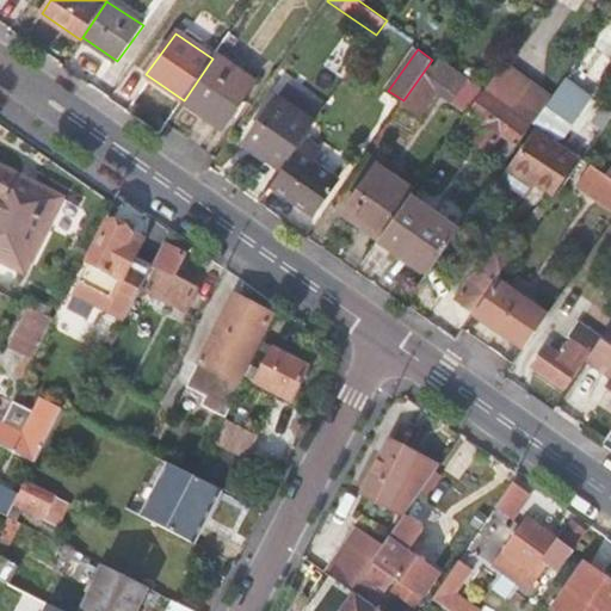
[(213,59),(185,99),(224,127),(257,80),(217,53),(213,59)]
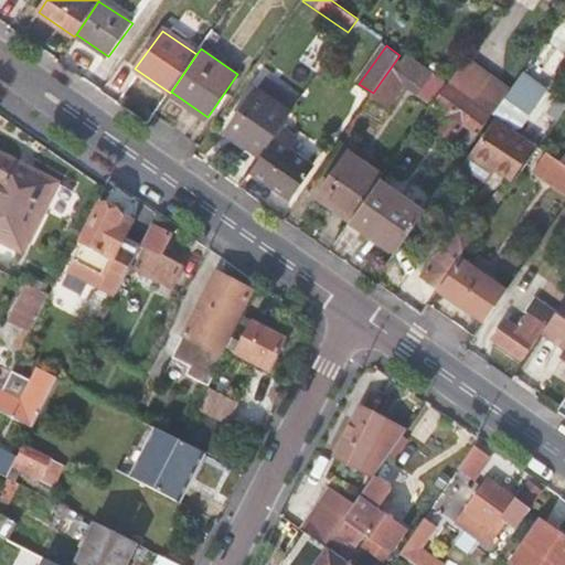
[(400,55),(373,93),(390,104),(404,83),(419,93),(432,76),(400,55)]
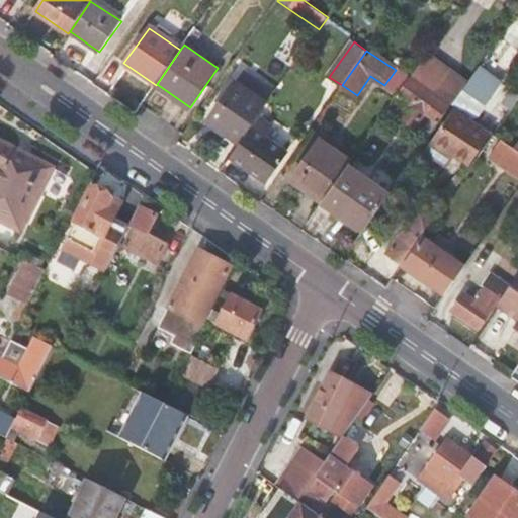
[(235,82),(266,104),(273,95),(241,73),(235,82)]
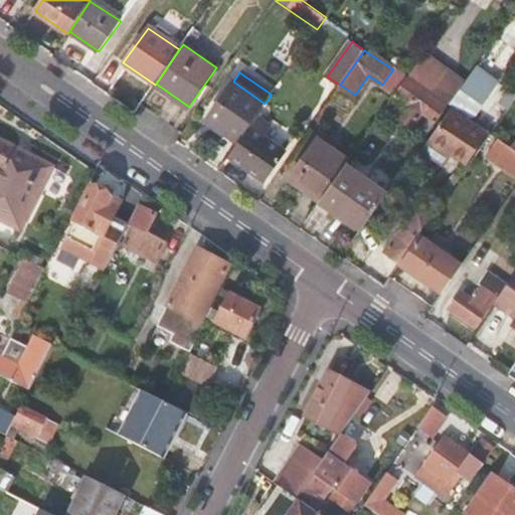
[(464,92),(473,99),(488,79),(477,72),(464,92)]
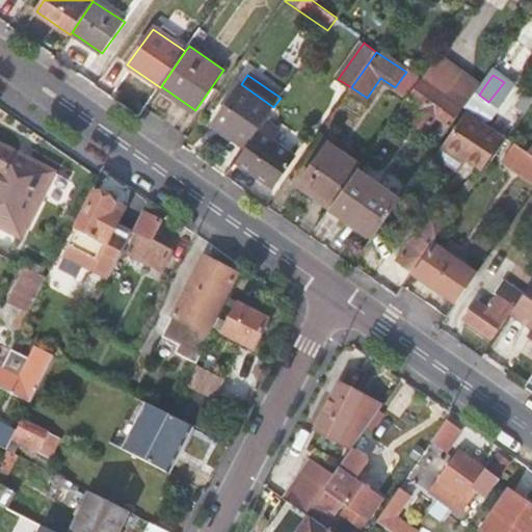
[(421,80),(382,135),(387,138),(390,135),(394,137),(406,121),(424,133),(434,118),(447,127),(459,109),(421,80)]
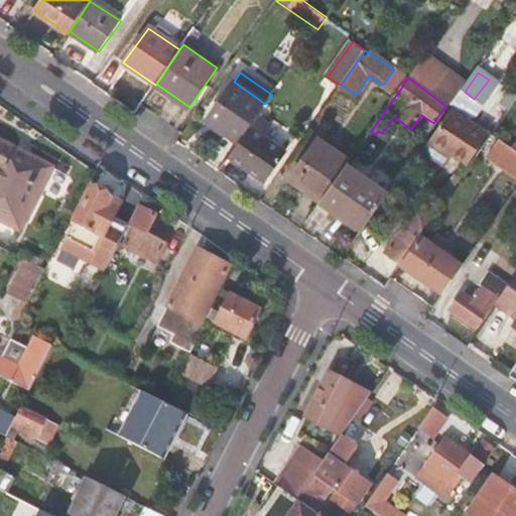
[(489,80),(474,99),(487,107),(501,88),(489,80)]
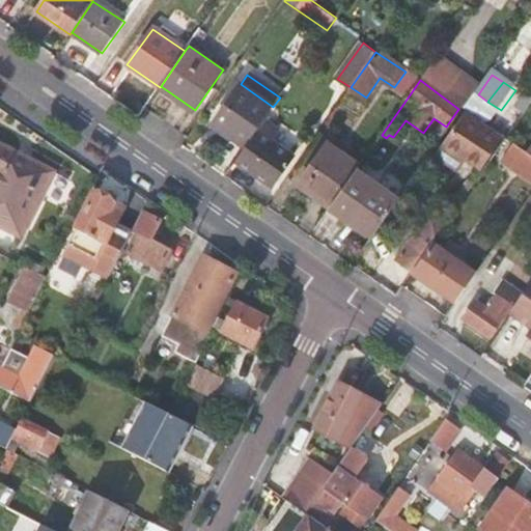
[(245,147),(264,118),(273,107),(241,84),(213,123),(245,147)]
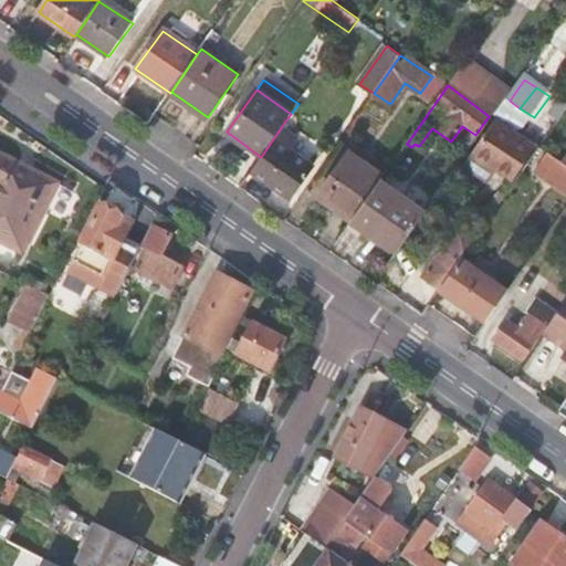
[(496,125),(473,158),(498,175),(509,182),(532,149),(496,125)]
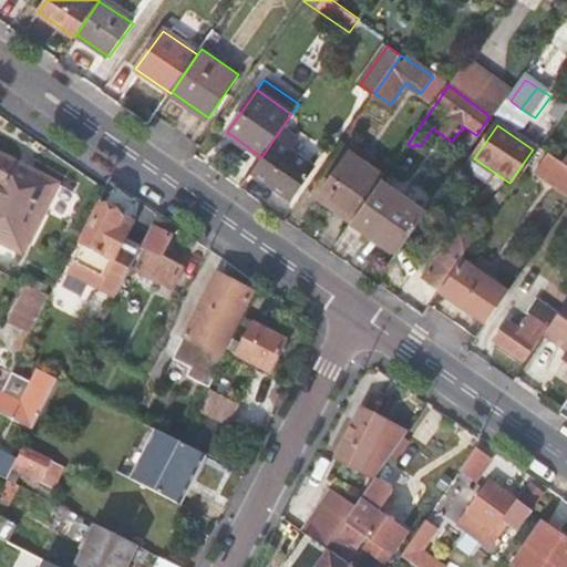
[(261,157),(251,171),(290,198),(313,167),(289,151),(298,137),(282,126),(261,157)]
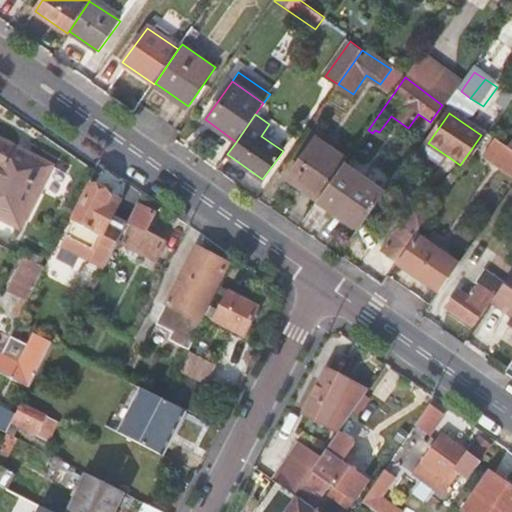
[(287,176),(319,199),(344,163),(348,158),(317,135),(287,176)]
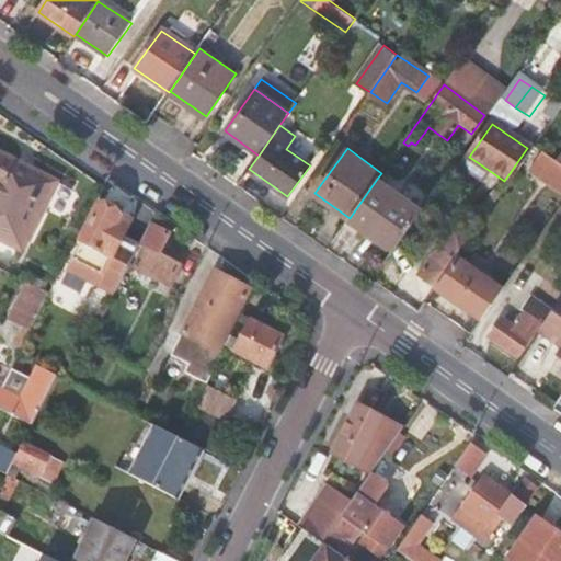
[(560,167),(541,153),(530,169),(549,182),(552,178),(560,184),(560,167)]
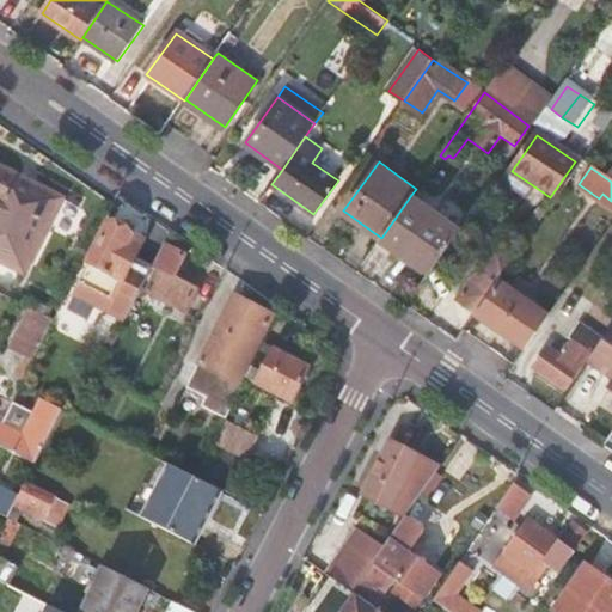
[(0,226),(23,182),(0,169),(0,226)]
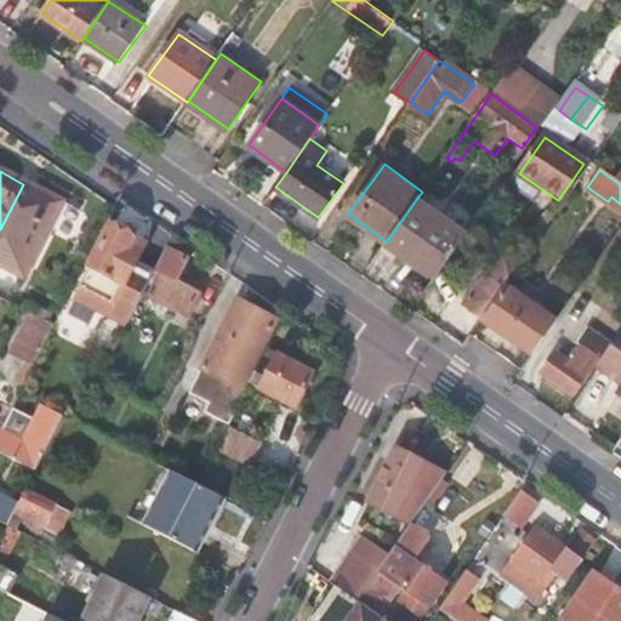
[(546,192),(519,174),(507,192),(534,210),(546,192)]
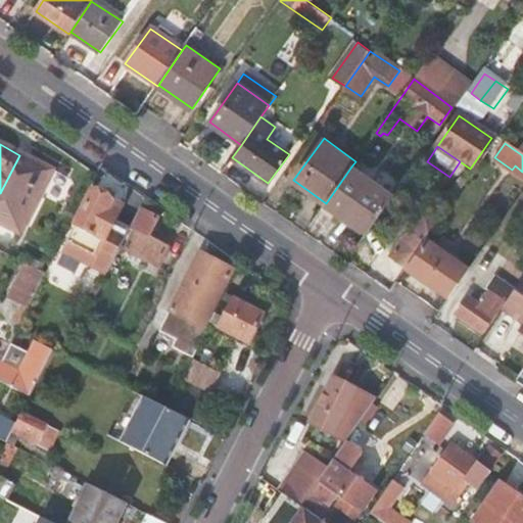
[(19,155),(0,193),(0,223),(21,234),(52,172),(19,155)]
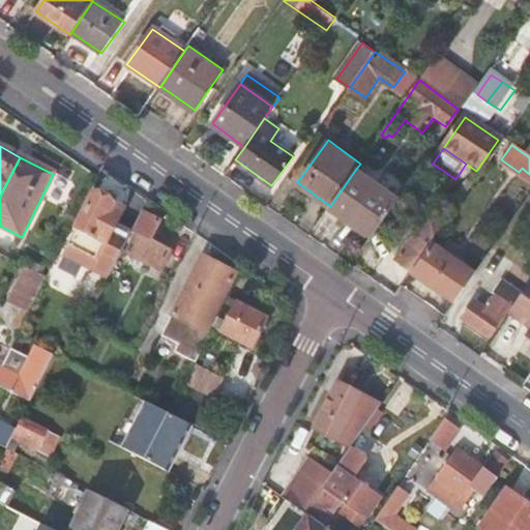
[(330,206),(372,236),(399,199),(356,169),(330,206)]
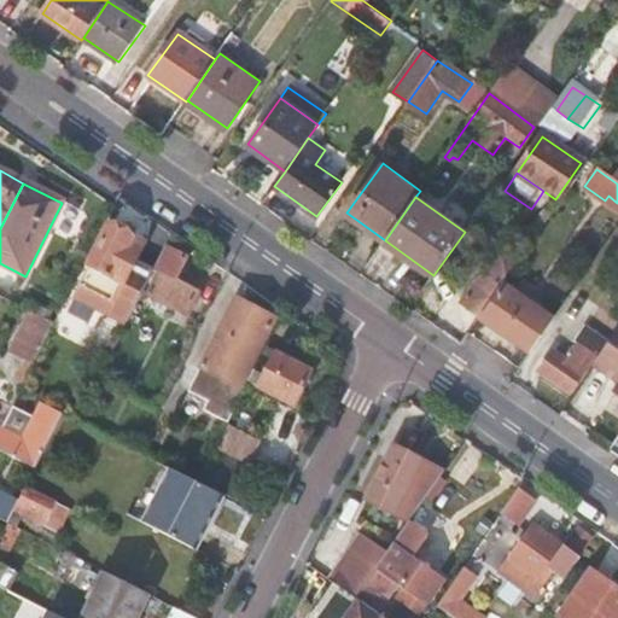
[(118,297),(134,305),(152,270),(135,262),(141,249),(129,243),(133,235),(111,225),(75,296),(99,309),(112,304),(118,297)]
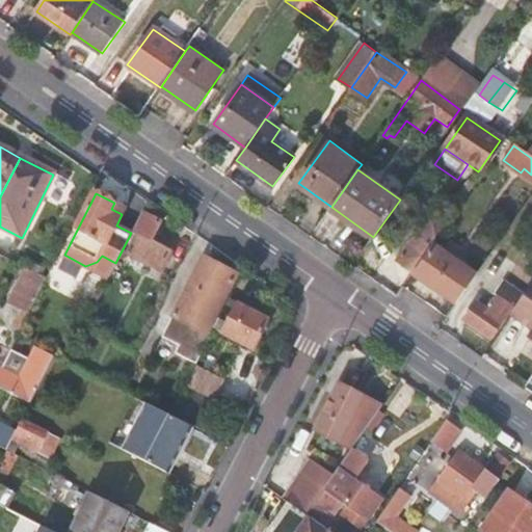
[(111,209),(122,214),(125,208),(114,203),(111,209)]
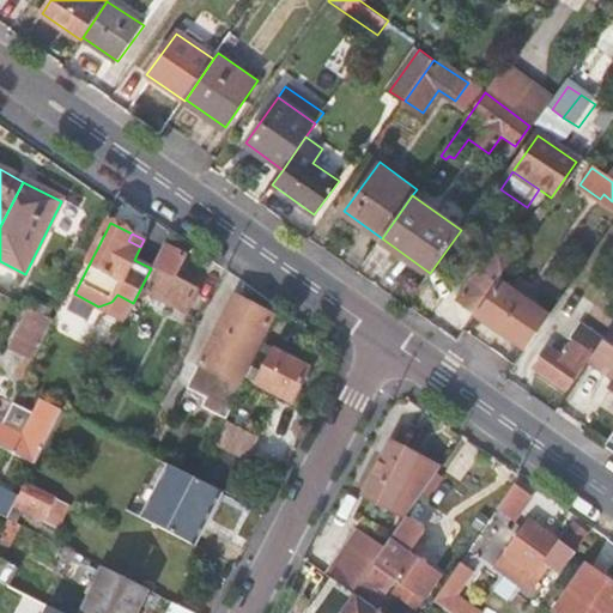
[(457,298),(477,311),(501,278),(516,255),(497,241),(457,298)]
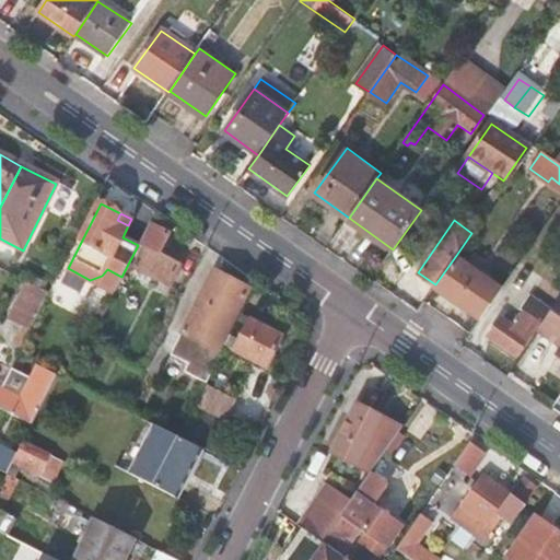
[(170,233),(149,222),(138,245),(143,247),(133,267),(168,286),(179,265),(160,254),(170,233)]
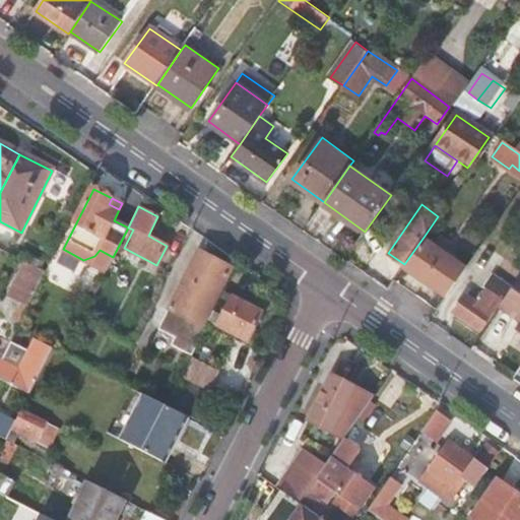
[(425,236),(404,264),(447,293),(466,265),(425,236)]
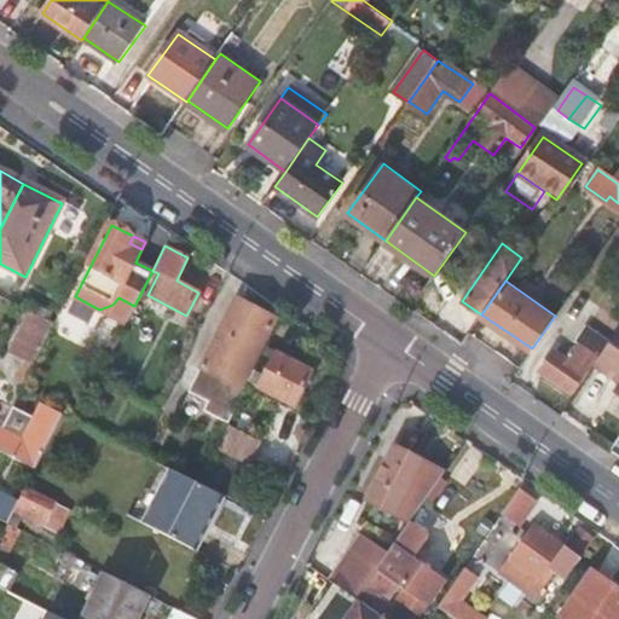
[(227,428),(247,391),(242,388),(276,323),(236,302),(186,400),(204,410),(202,415),(227,428)]
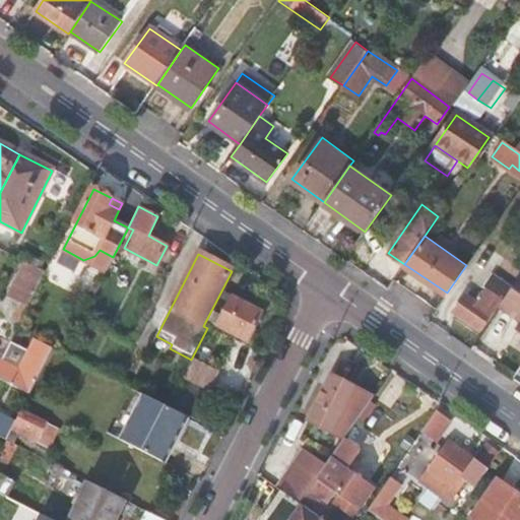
[(24,261),(5,298),(20,305),(27,308),(46,271),(24,261)]
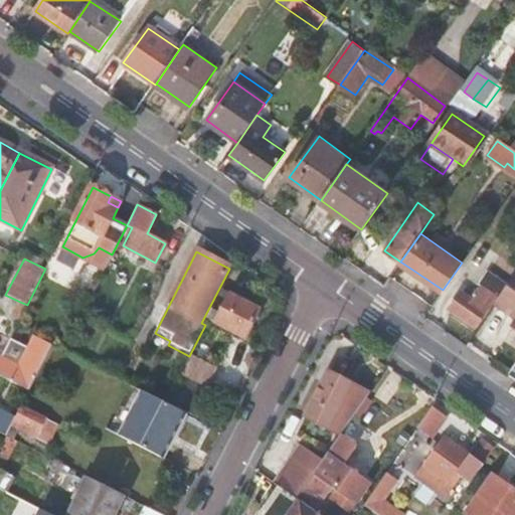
[(514,320),(510,327),(514,330),(514,275),(495,304),(514,317),(514,320)]
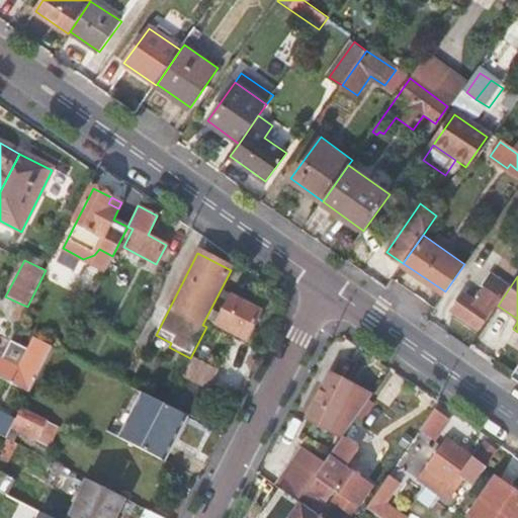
[(477,301),(466,295),(464,293),(450,311),(477,330),(500,298),(487,288),(482,296),(477,301)]
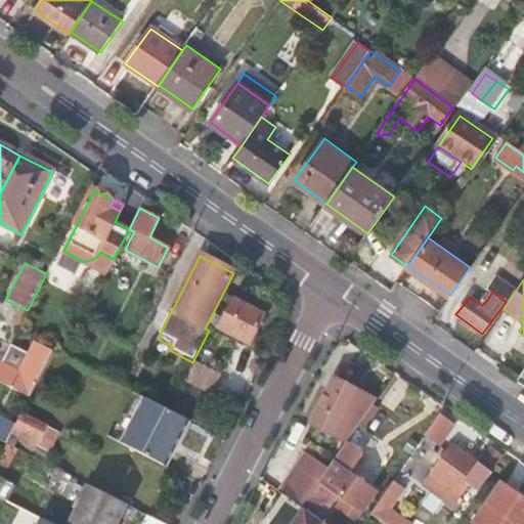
[(477,293),(472,299),(482,305),(487,300),(477,293)]
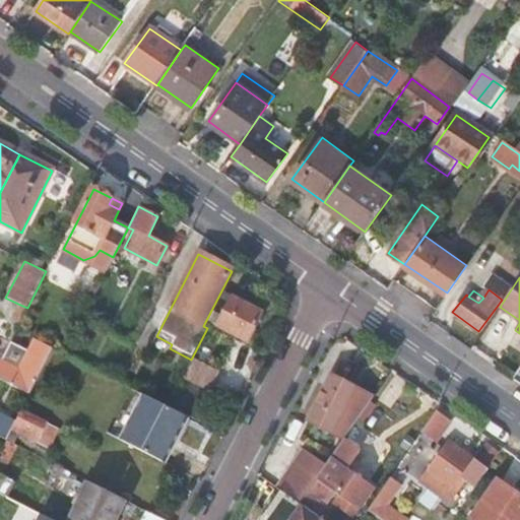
[(224,316),(215,312),(210,321),(248,339),(261,312),(234,299),(224,316)]
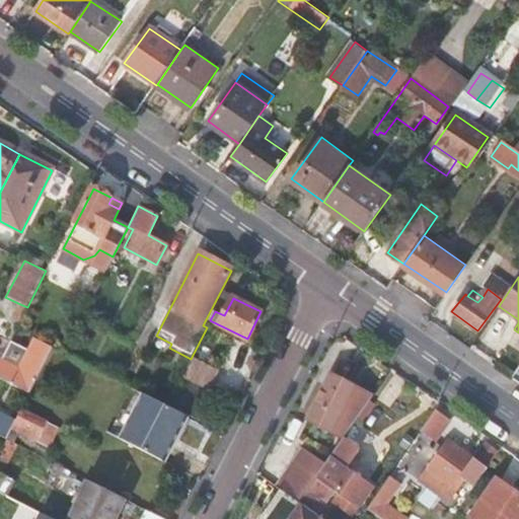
[(27,307),(20,304),(11,321),(18,325),(27,307)]
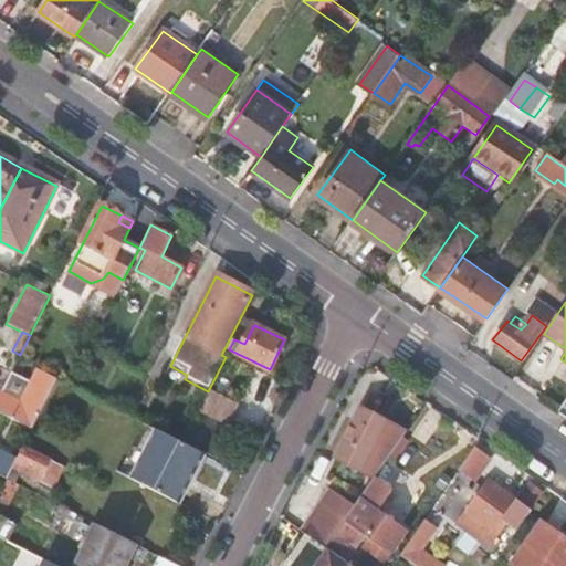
[(0,394),(0,413),(32,430),(56,383),(37,373),(20,405),(0,394)]
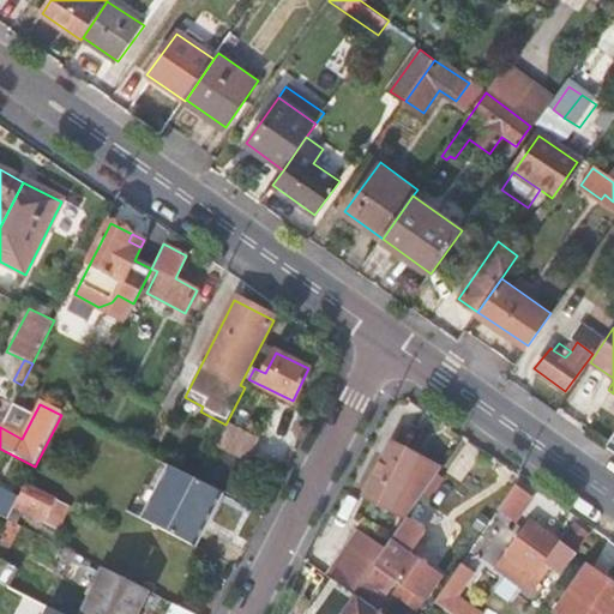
[(220,446),(252,459),(263,433),(229,420),(220,446)]
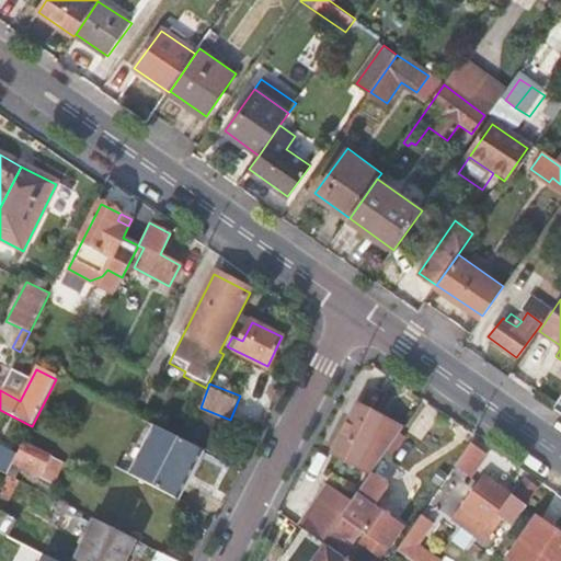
[(534,387),(530,392),(537,397),(541,390),(534,387)]
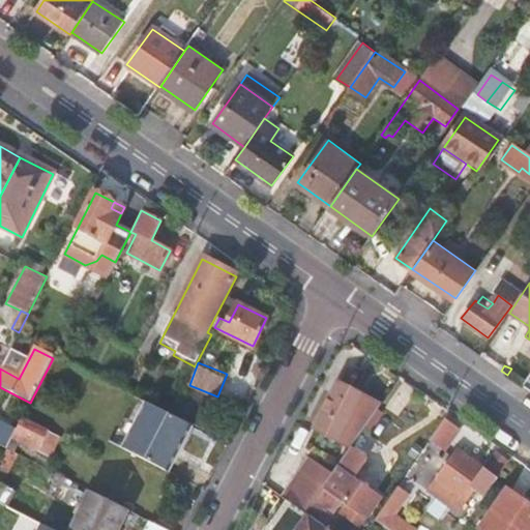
[(387,404),(371,394),(345,382),(322,427),(347,440),(349,437),(359,443),(387,404)]
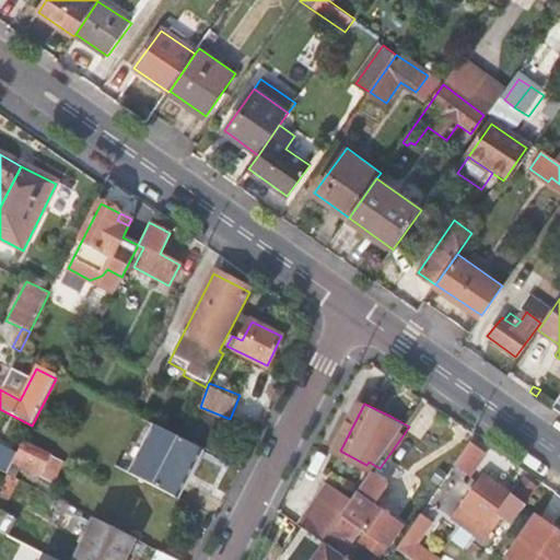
[(199,447),(152,424),(127,474),(174,497),(199,447)]
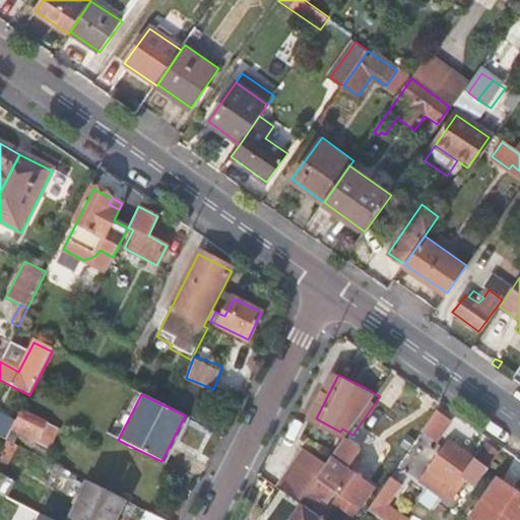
[(50,424),(22,409),(15,421),(11,430),(24,437),(28,431),(43,438),(50,424)]
